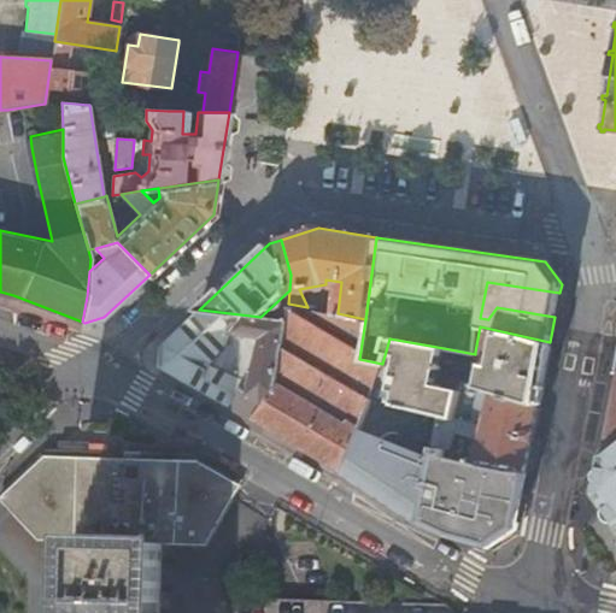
[(95,248),(88,249),(91,259),(89,271),(104,258),(95,248)]
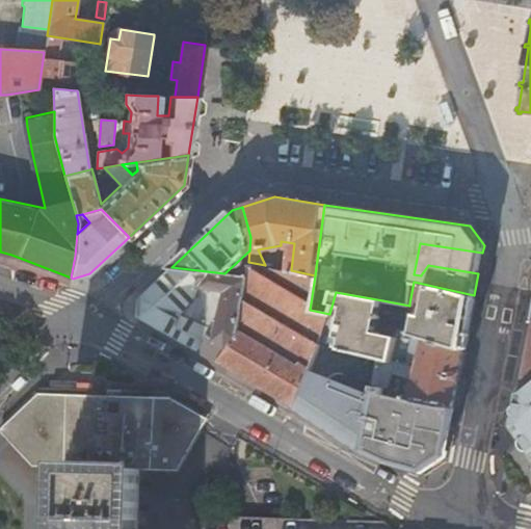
[(478,273),(482,253),(420,243),(414,274),(421,275),(422,273),(423,272),(428,265),(478,273)]
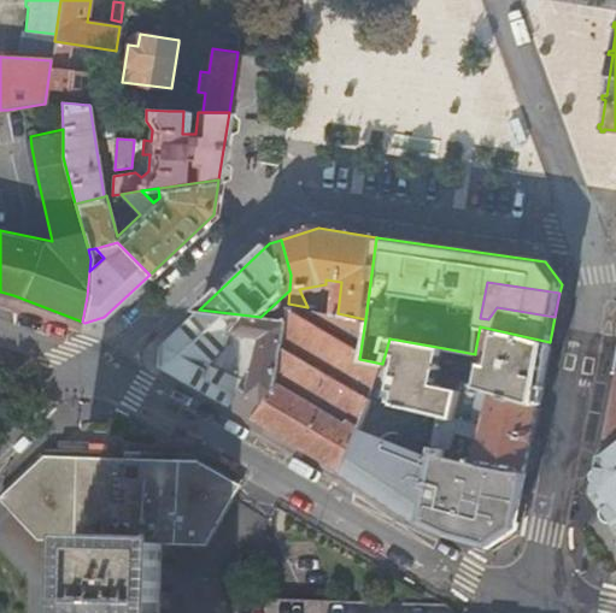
[(359,359),(365,319),(338,313),(308,307),(288,304),(287,312),(286,320),(288,320),(277,383),(358,432),(373,399),(382,364),(359,359)]
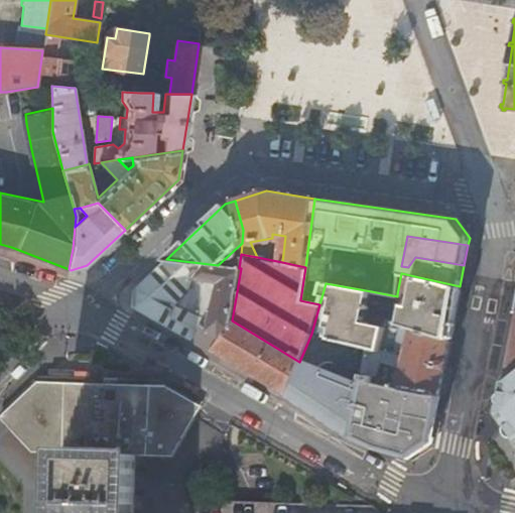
[(231,267),(218,265),(166,259),(135,288),(133,305),(150,315),(212,350),(213,348),(231,326),(232,321),(241,268),(239,268),(231,267)]
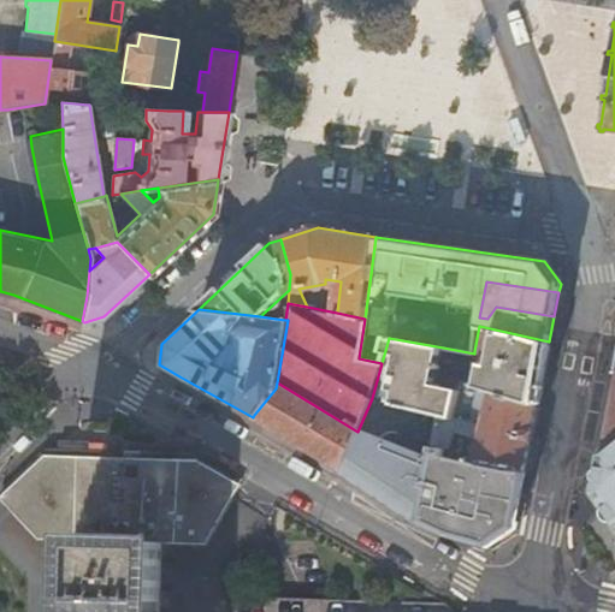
[(537,403),(549,342),(479,326),(474,351),(482,352),(473,384),(537,403)]
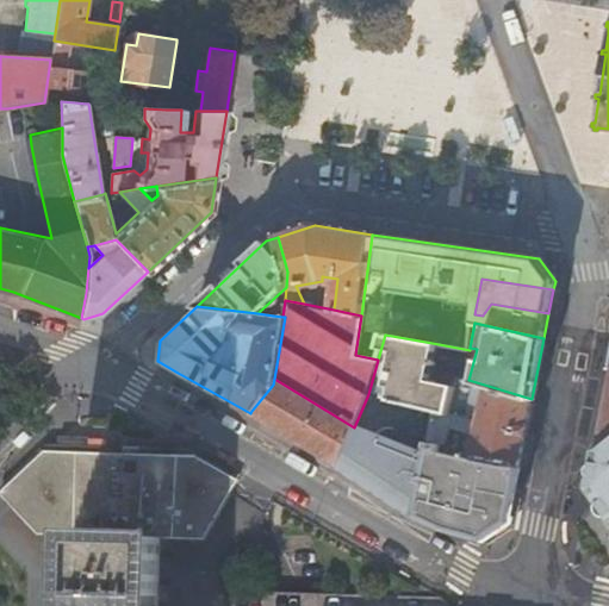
[(385,335),(378,360),(368,394),(436,411),(449,413),(449,411),(454,397),(459,378),(464,362),(436,356),(439,344),(385,335)]
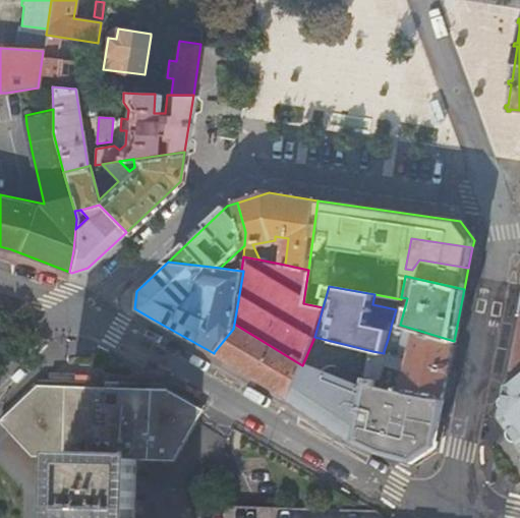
[(384,353),(372,351),(366,375),(380,378),(378,384),(396,388),(402,389),(402,387),(444,396),(454,341),(400,325),(392,323),(388,339),(402,343),(401,348),(411,350),(409,358),(384,351),(384,353)]
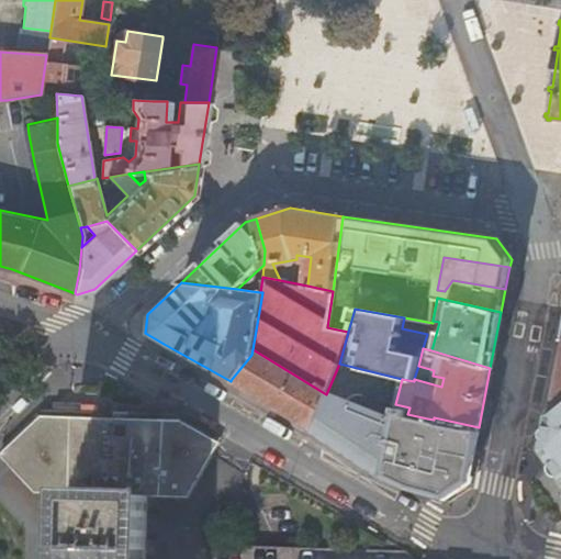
[(313,426),(326,394),(253,349),(251,355),(232,379),(273,404),(313,426)]
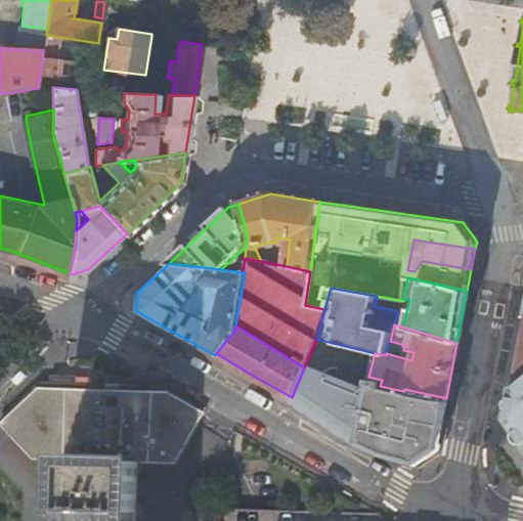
[(522,328),(512,386),(522,378),(522,328)]
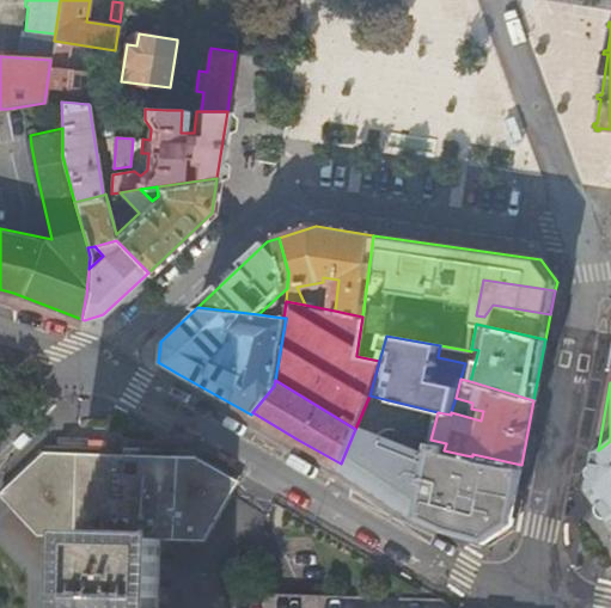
[(389,437),(355,429),(341,464),(392,498),(405,501),(417,503),(415,511),(425,516),(446,528),(484,538),(494,532),(496,517),(511,520),(521,465),(472,454),(472,456),(465,455),(444,450),(446,443),(431,440),(428,450),(422,449),(389,437)]
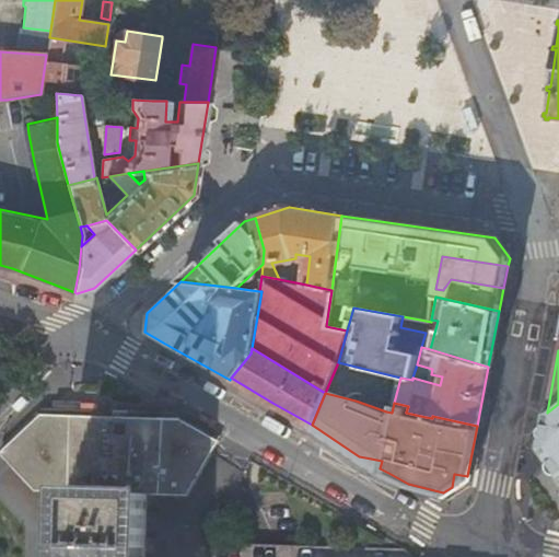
[(56,409),(56,415),(82,415),(82,402),(57,402),(56,409)]
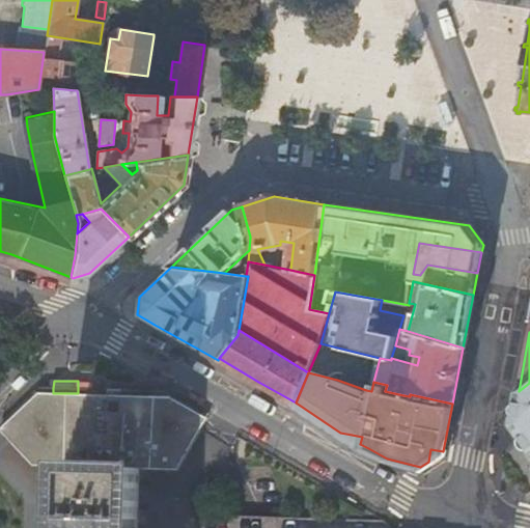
[(529,383),(519,391),(512,422),(523,437),(529,446),(529,383)]
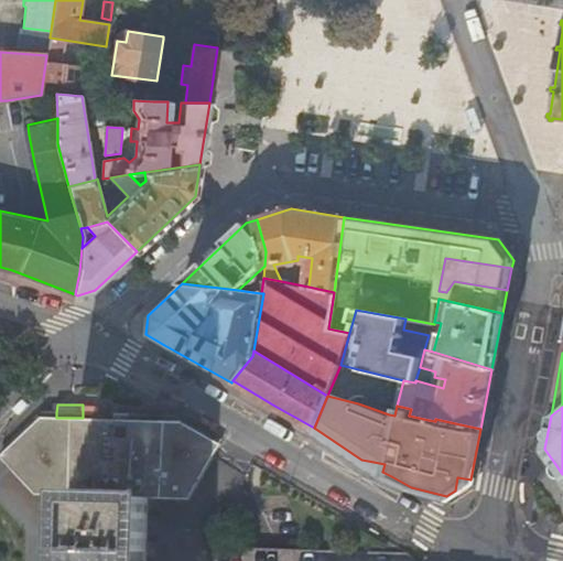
[(190,498),(223,443),(183,420),(83,418),(56,418),(42,417),(2,456),(36,493),(69,494),(149,497),(190,498)]
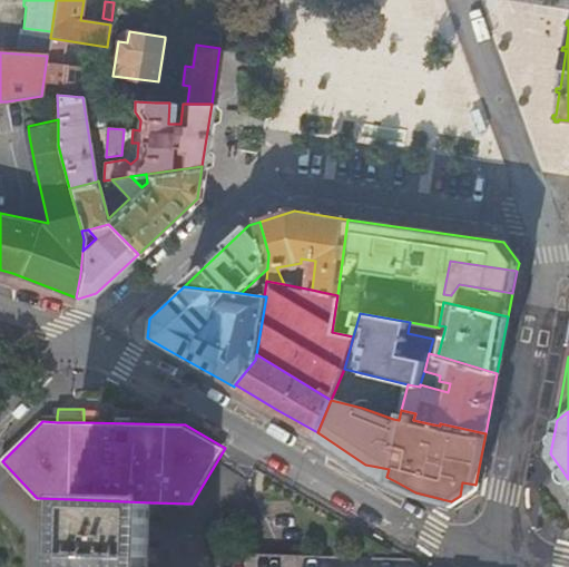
[(378,467),(365,465),(378,472),(386,477),(389,469),(378,467)]
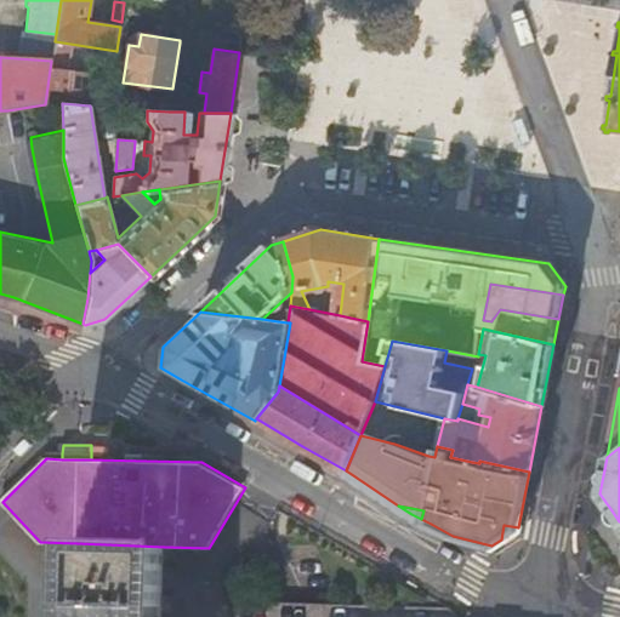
[(518,527),(504,525),(501,540),(518,527)]
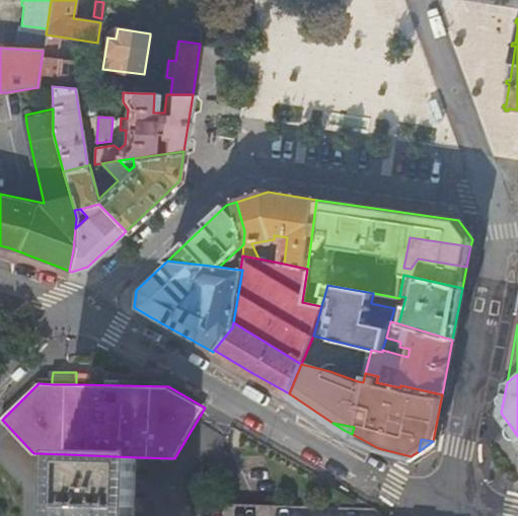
[(135,515),(137,457),(64,454),(62,513),(61,515),(135,515)]
